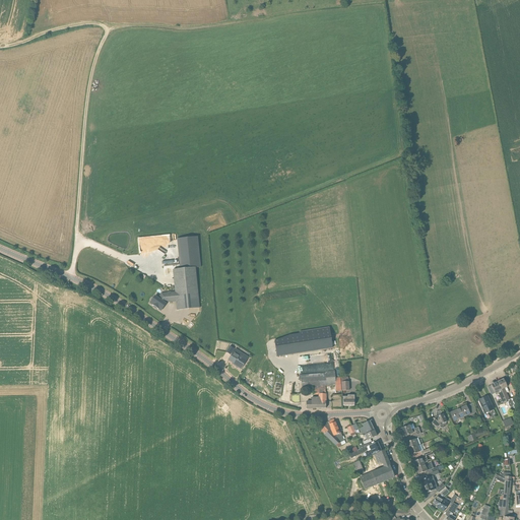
[(200,268),(197,237),(177,239),(180,269),(173,270),(175,293),(165,294),(166,296),(161,301),(165,303),(166,302),(176,301),(177,311),(199,308),(195,268),(200,268)]
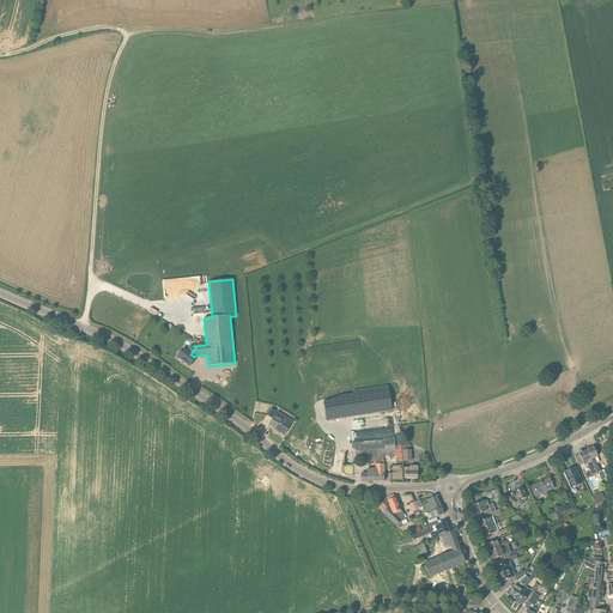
[(195,358),(194,357),(190,354),(183,349),(181,352),(178,352),(177,353),(178,356),(176,358),(181,360),(181,362),(182,360),(183,360),(183,362),(184,362),(184,363),(184,364),(189,366),(195,358)]
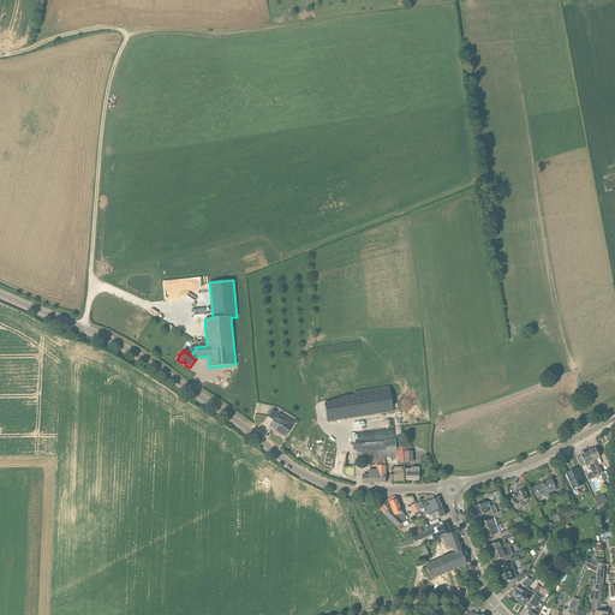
[(354,393),(354,395),(342,398),(324,404),(328,422),(393,412),(389,388),(354,393)]
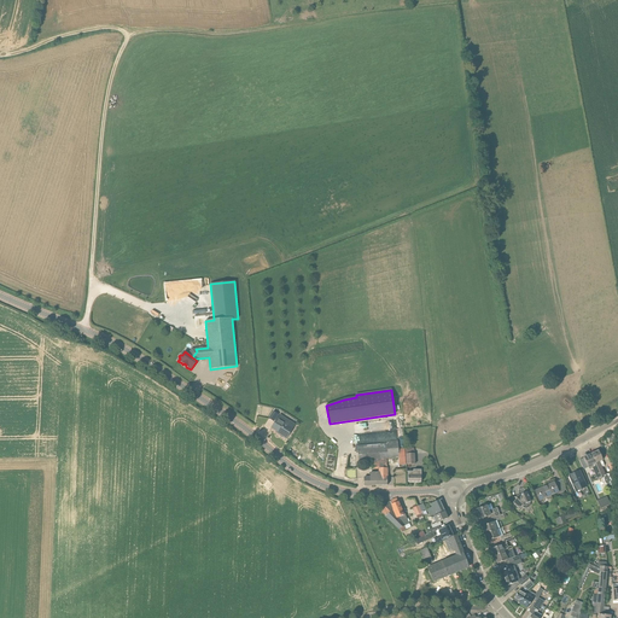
[(274,421),(279,414),(273,412),(269,418),(274,421)]
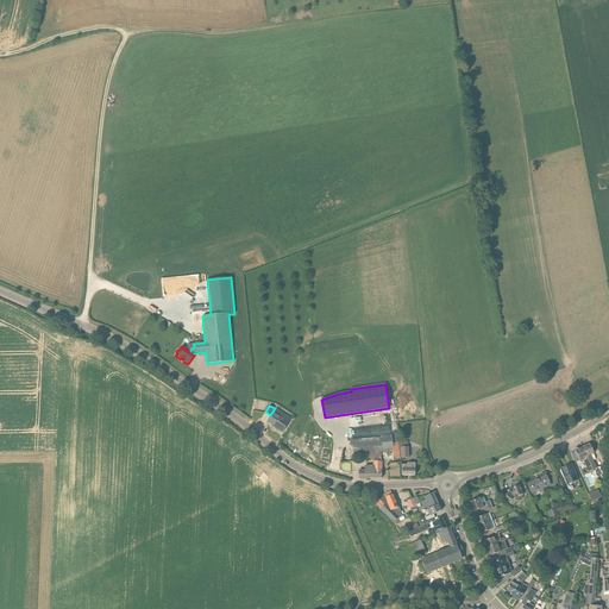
[(282,432),(288,422),(274,413),(268,421),(277,427),(276,428),(282,432)]
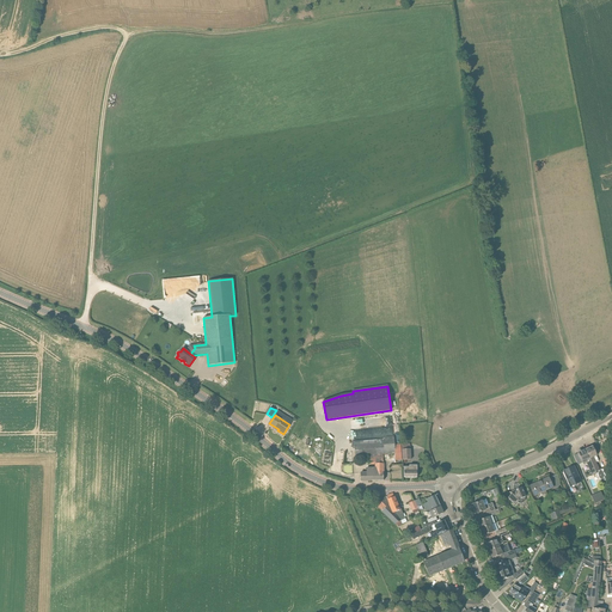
[(383,444),(355,446),(355,457),(368,456),(383,454),(384,454),(383,444)]
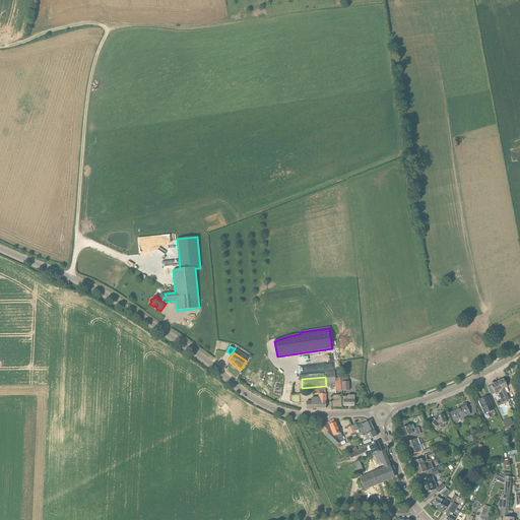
[(349,391),(348,382),(348,377),(341,378),(341,382),(342,391),(349,391)]
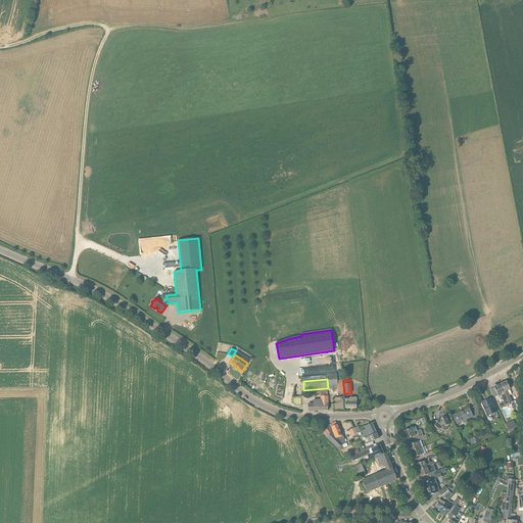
[(510,389),(507,382),(501,384),(507,398),(510,405),(515,416),(518,415),(516,412),(521,410),(522,397),(515,400),(512,401),(510,395),(512,394),(510,389)]
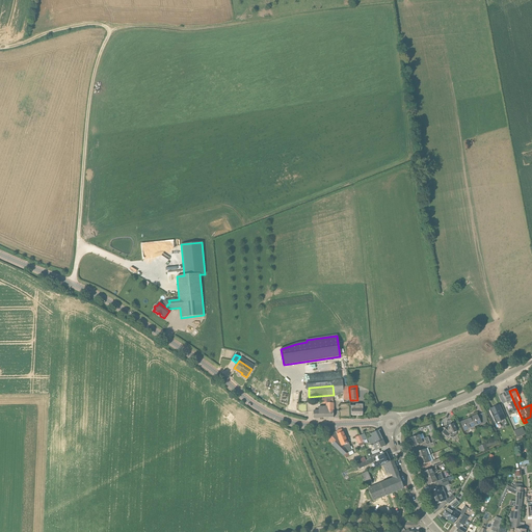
[(514,414),(519,411),(515,405),(509,391),(502,394),(503,394),(499,396),(503,404),(509,401),(514,414)]
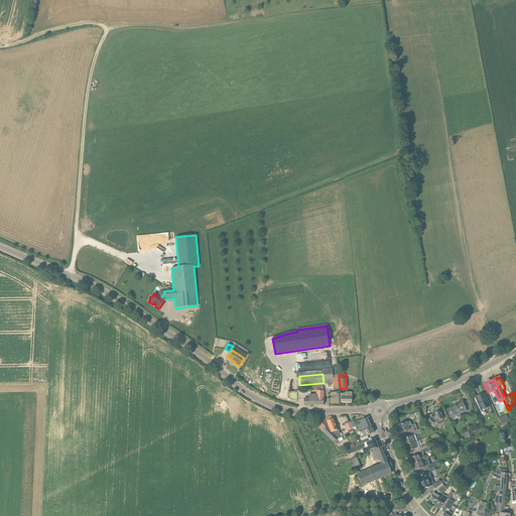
[(308,398),(303,398),(303,393),(296,393),(296,401),(303,401),(303,405),(323,405),(323,391),(323,384),(316,385),(315,391),(315,394),(312,394),(312,398),(308,398)]
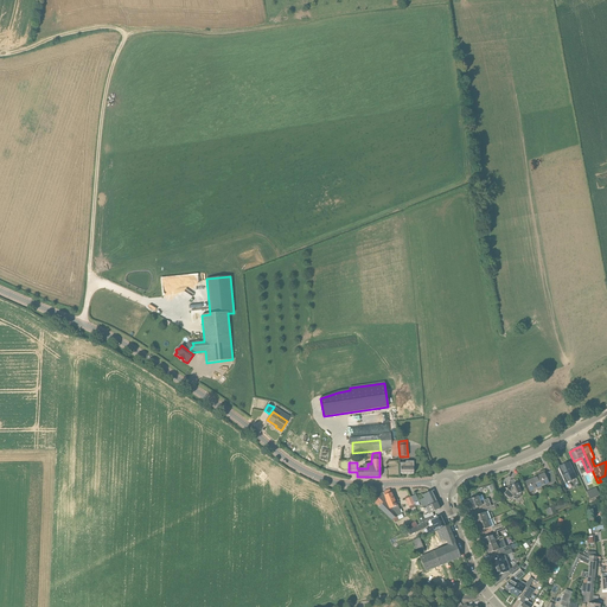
[(400,464),(400,473),(413,473),(413,461),(406,462),(406,464),(400,464)]
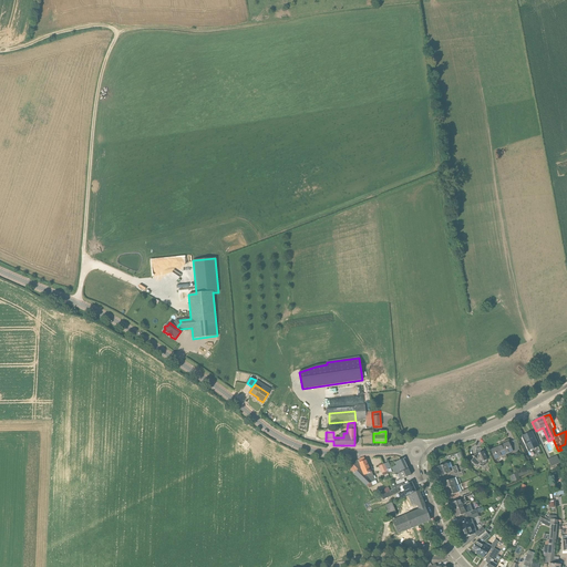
[(538,446),(534,437),(532,432),(522,436),(528,451),(529,451),(538,446)]
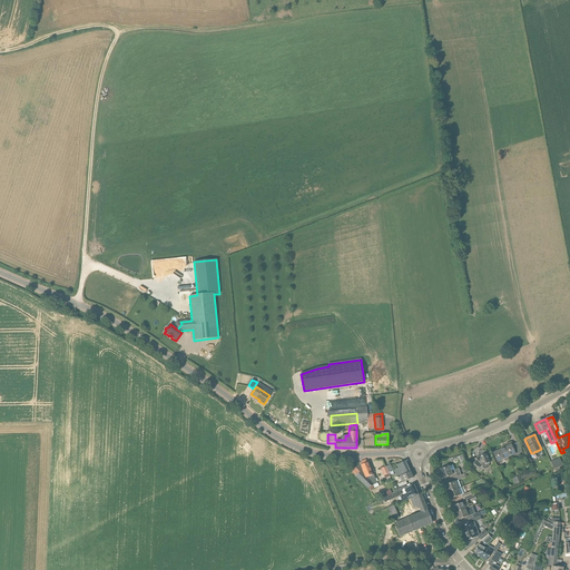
[(516,454),(513,450),(511,445),(493,453),(497,458),(498,462),(516,454)]
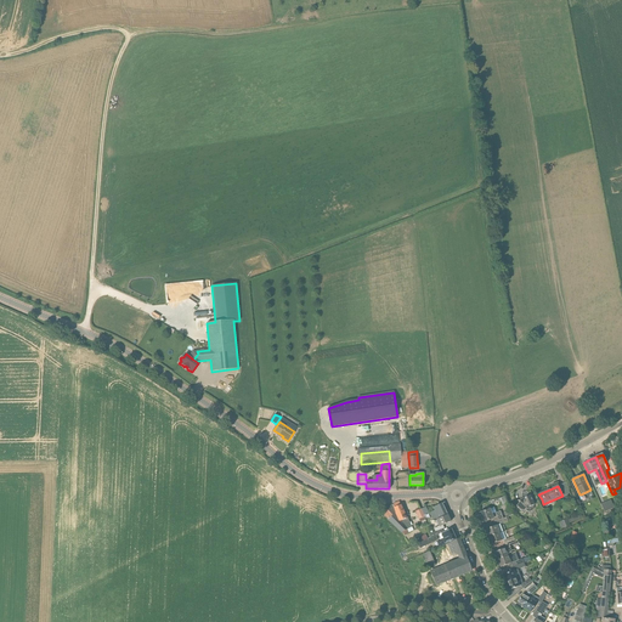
[(535,505),(532,501),(530,496),(525,498),(525,499),(521,503),(520,502),(516,507),(524,513),(526,510),(527,512),(530,512),(531,512),(532,510),(533,509),(533,508),(533,507),(533,505),(535,505)]
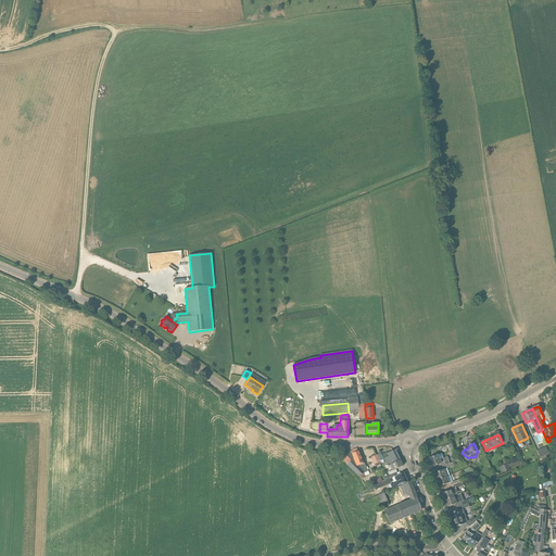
[(362,469),(364,472),(368,471),(364,463),(363,464),(361,456),(356,449),(351,451),(351,452),(353,458),(356,466),(358,466),(362,469)]
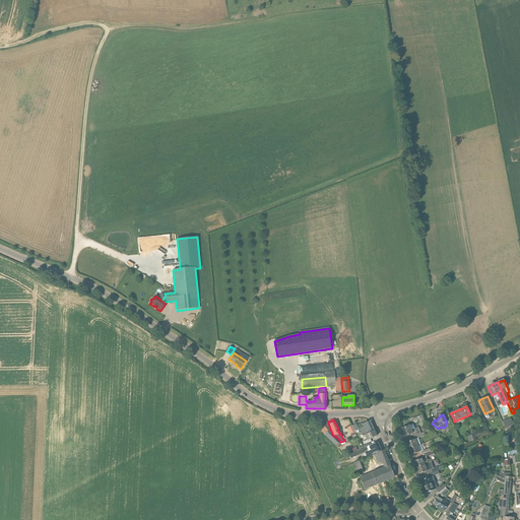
[(512,420),(508,423),(506,419),(502,421),(505,429),(514,425),(512,420)]
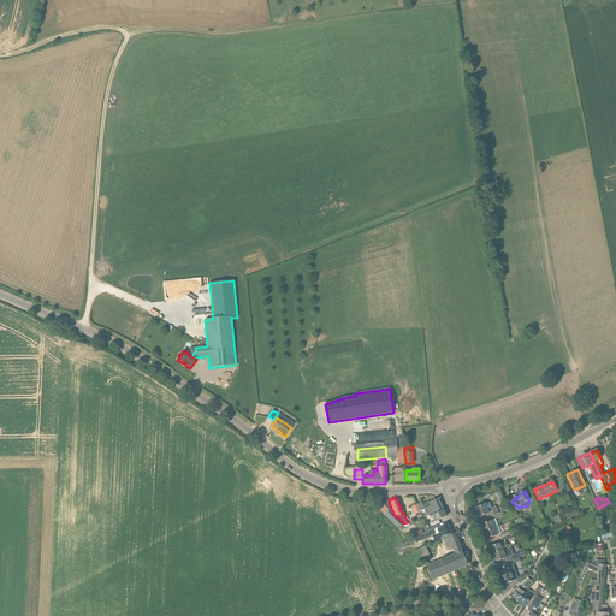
[(443,510),(442,505),(438,498),(428,503),(431,505),(425,508),(428,513),(434,513),(434,514),(443,510)]
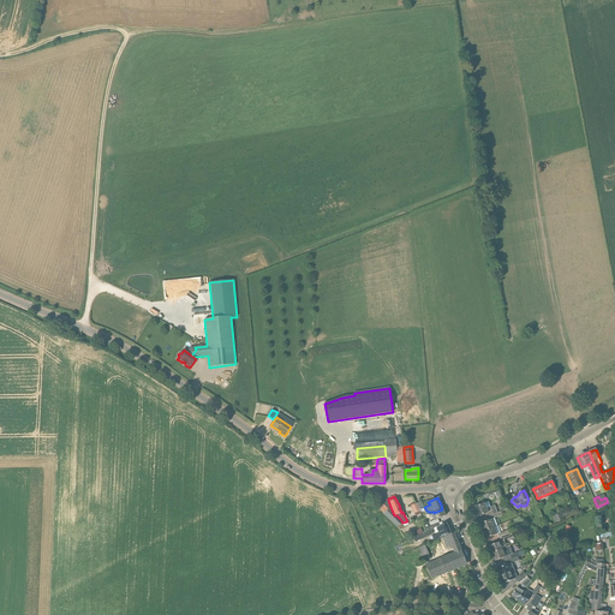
[(390,507),(388,500),(378,507),(382,512),(384,513),(383,514),(396,526),(398,525),(398,526),(402,524),(402,523),(400,519),(396,515),(394,515),(390,507)]
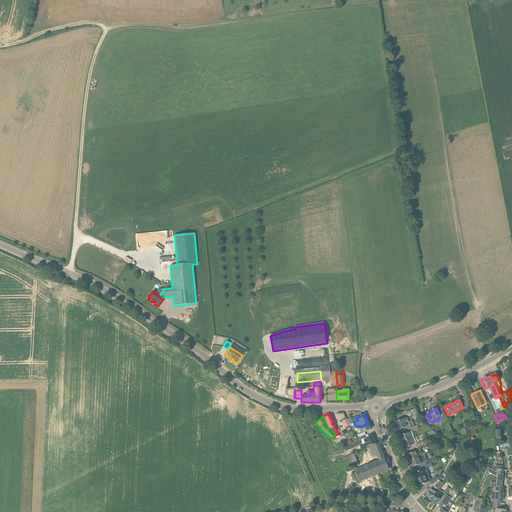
[(408,422),(406,418),(403,419),(395,422),(398,430),(407,426),(408,429),(414,427),(412,421),(408,422)]
